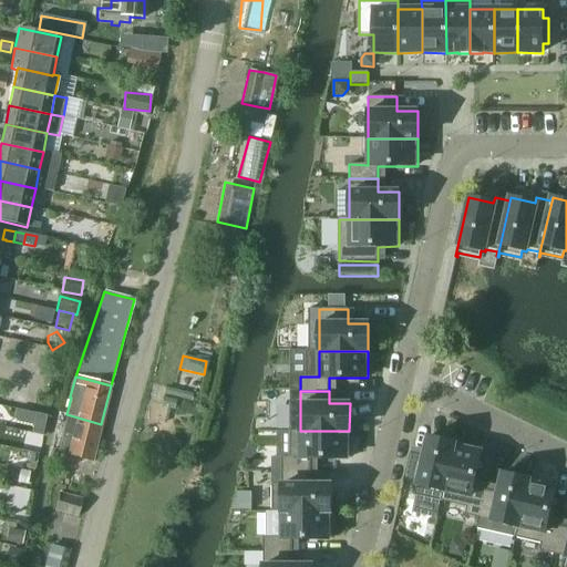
[(163,397),(161,405),(173,409),(175,400),(163,397)]
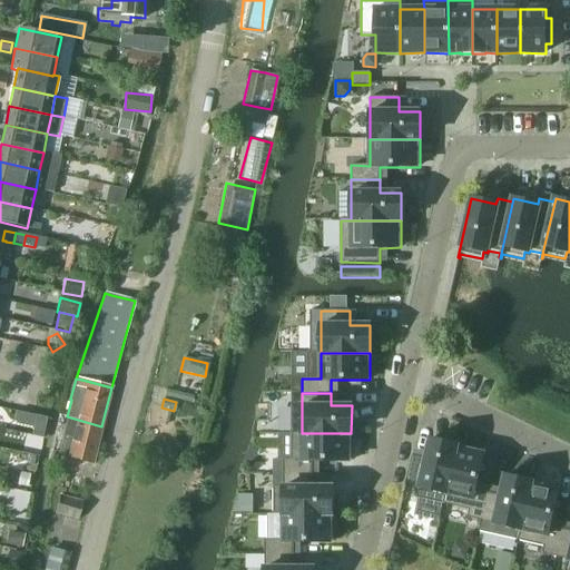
[(26,416),(23,426),(33,429),(36,419),(26,416)]
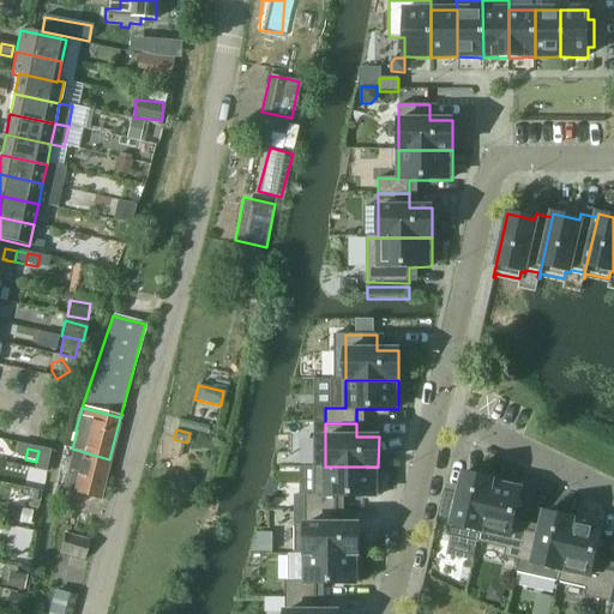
[(100,500),(109,459),(72,449),(61,487),(73,491),(73,493),(100,500)]
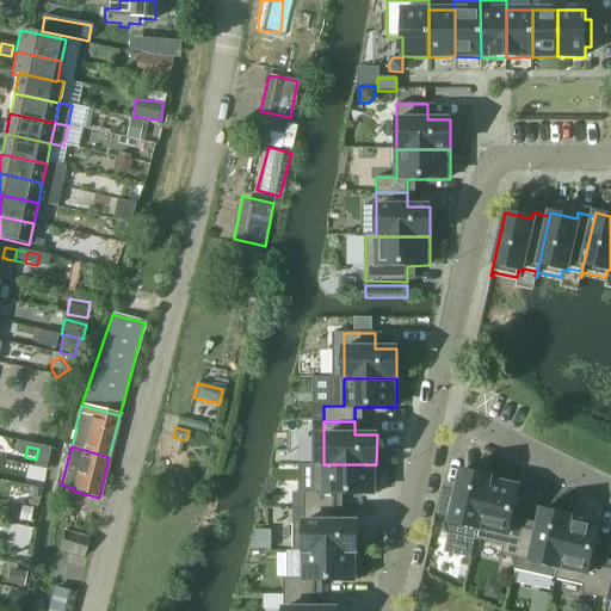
[(312,493),(303,493),(303,508),(334,508),(334,494),(376,494),(376,464),(323,464),(312,464),(312,493)]
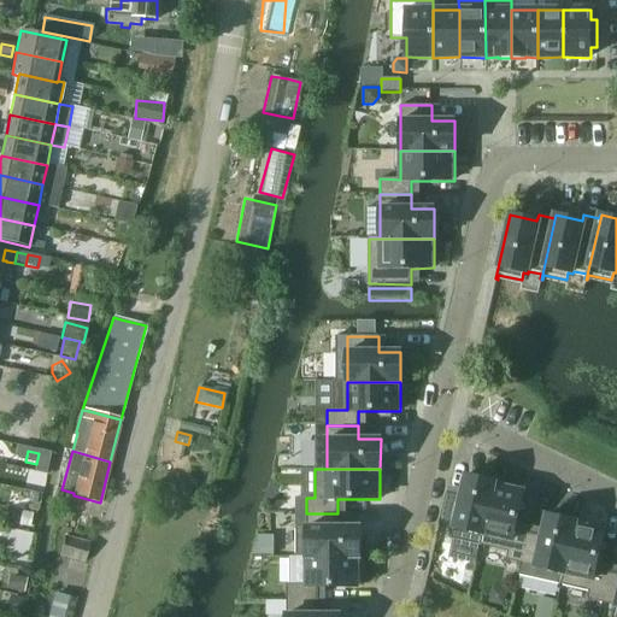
[(36,489),(39,476),(29,474),(27,487),(36,489)]
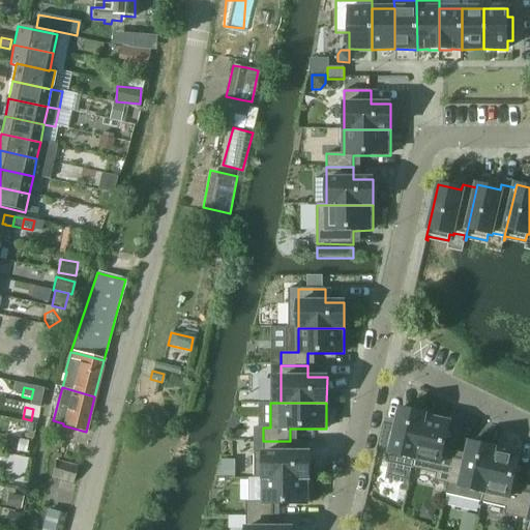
[(383,424),(377,450),(378,450),(390,453),(387,463),(411,469),(412,469),(424,414),(400,408),(395,428),(383,424)]
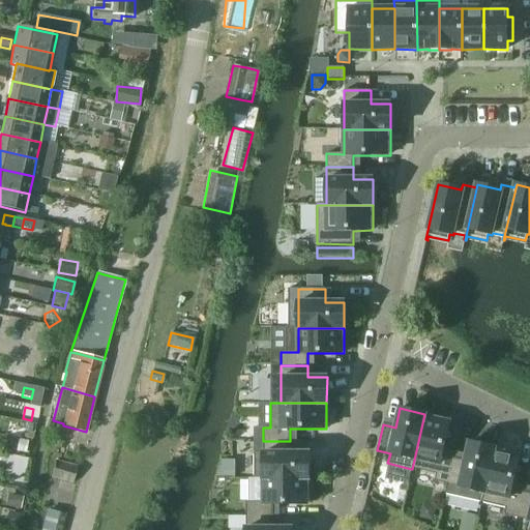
[(442,455),(450,420),(424,414),(412,469),(436,474),(434,481),(447,484),(453,459),(442,455)]
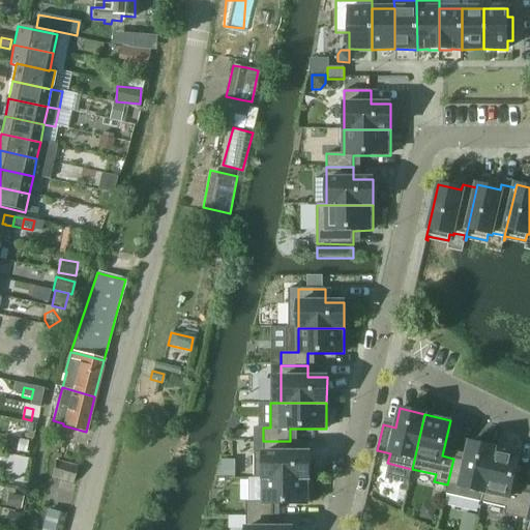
[(24,453),(27,441),(18,439),(15,452),(24,453)]
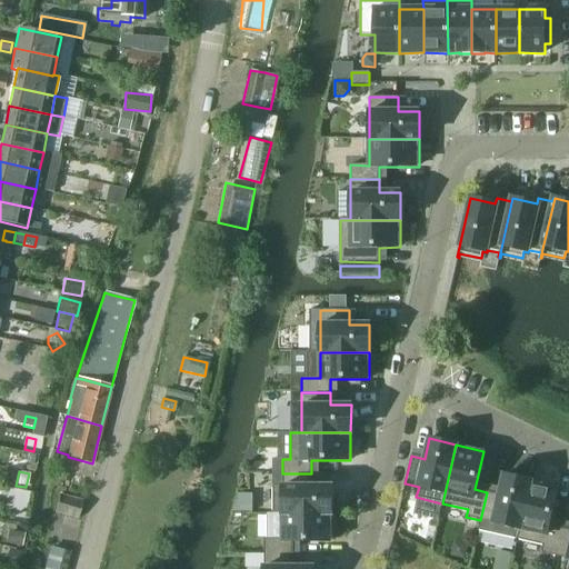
[(332,513),(332,486),(311,486),(311,473),(282,473),(282,513),(332,513)]
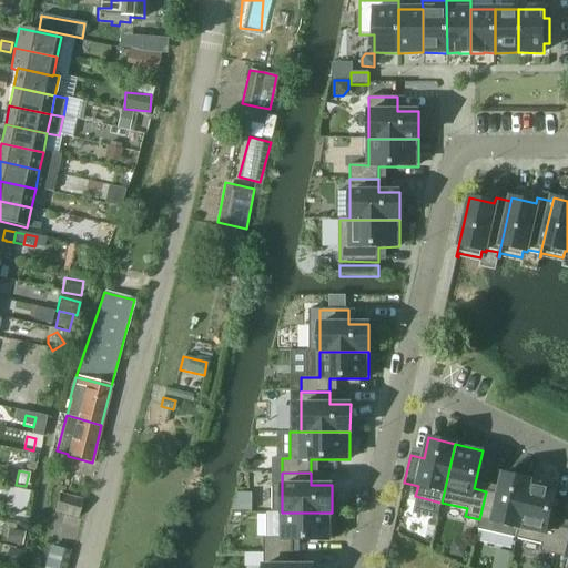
[(479,519),(477,529),(515,538),(516,539),(530,480),(503,474),(498,494),(486,492),(479,519)]
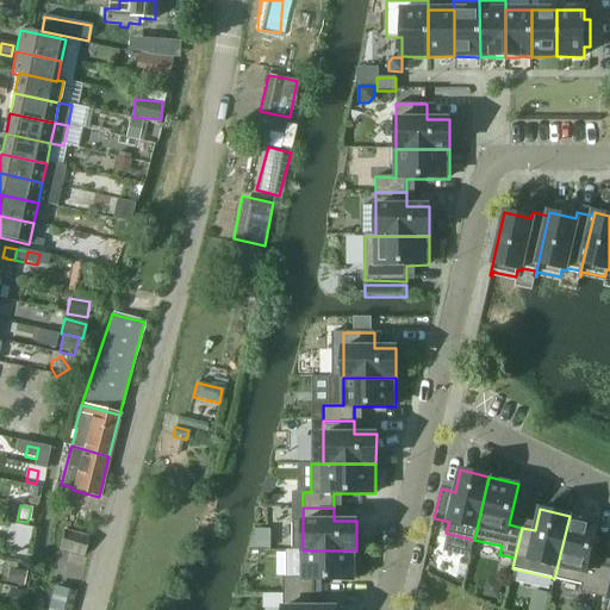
[(589,564),(598,522),(570,516),(554,579),(582,585),(580,592),(595,596),(602,566),(589,564)]
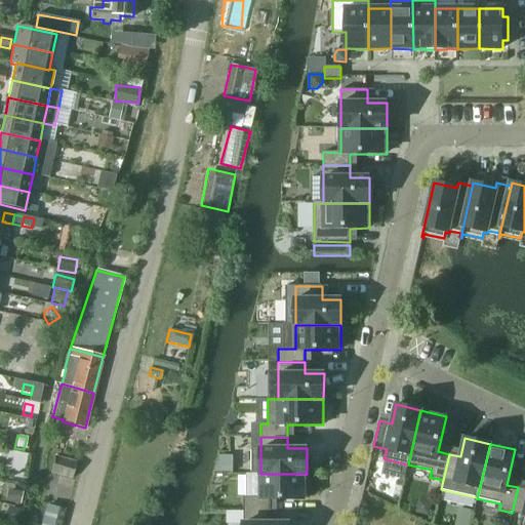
[(54,455),(49,472),(72,478),(76,462),(54,455)]
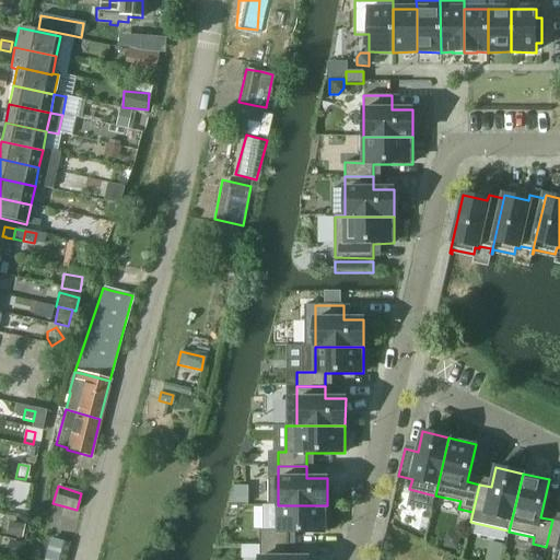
[(233,487),(229,504),(247,504),(247,487),(233,487)]
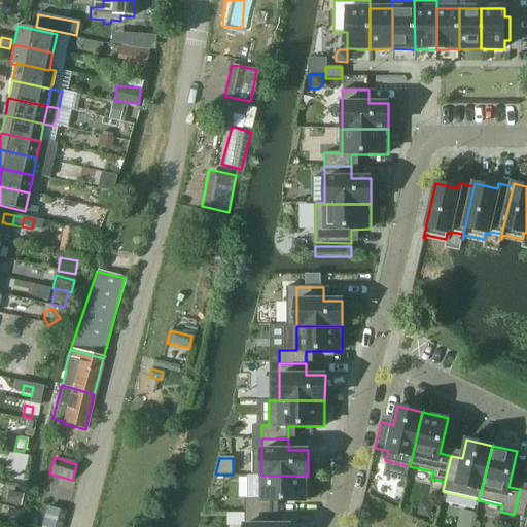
[(308,501),(308,476),(261,476),(261,500),(244,500),(244,514),(271,514),(271,501),(308,501)]
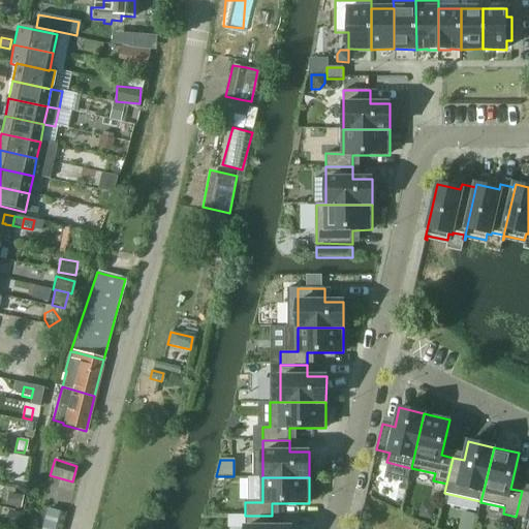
[(528,492),(522,491),(516,517),(528,520),(528,492)]
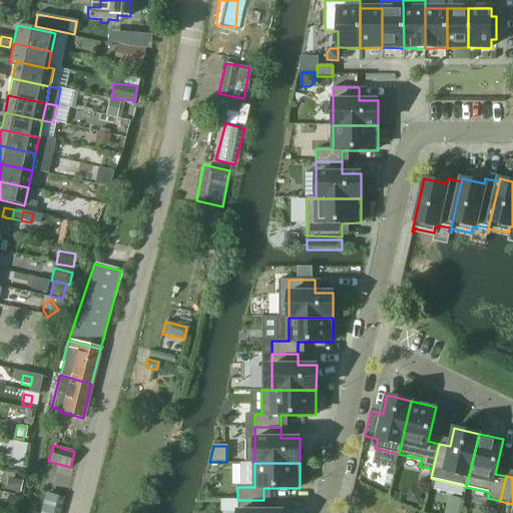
[(60,512),(63,498),(45,494),(40,512),(60,512)]
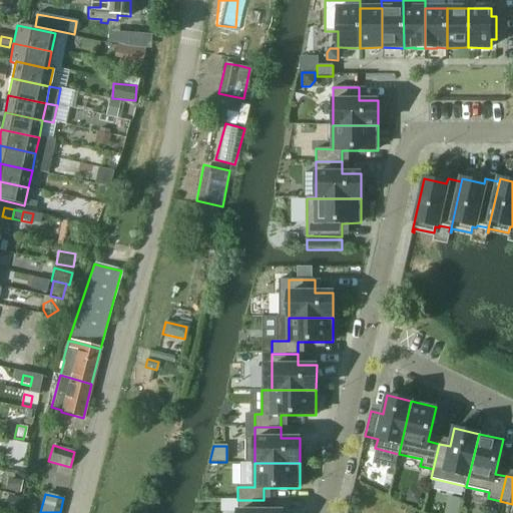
[(458,512),(462,497),(450,495),(446,512),(458,512)]
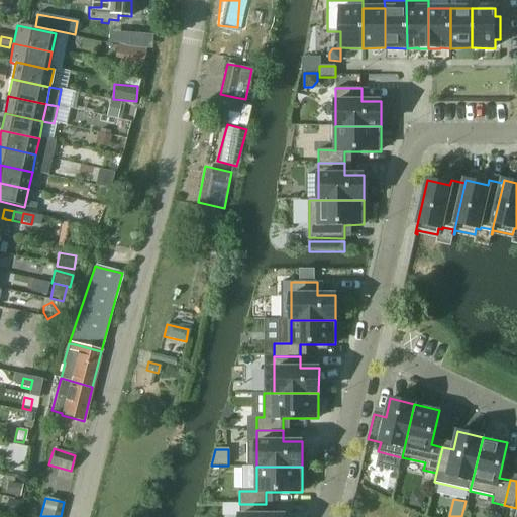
[(284,516),(284,515),(266,515),(266,504),(239,504),(239,516),(284,516)]
